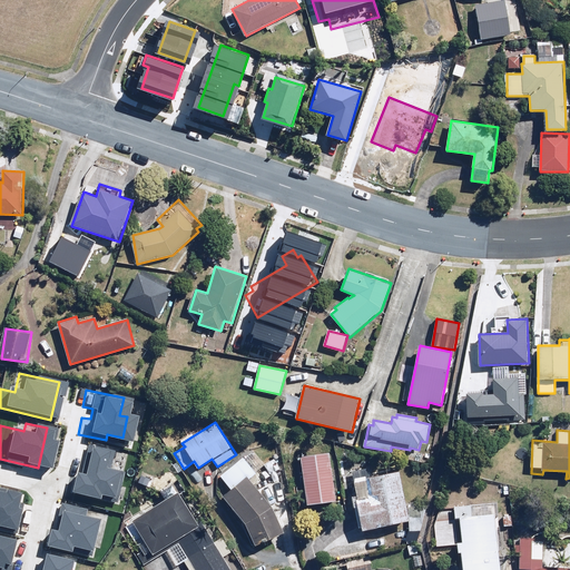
[(64,468),(59,490),(104,500),(109,469),(96,465),(99,450),(80,445),(76,470),(64,468)]
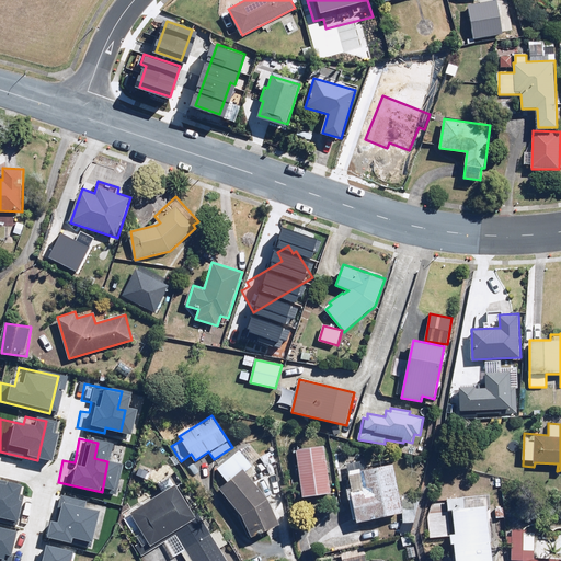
[(324,445),(296,448),(304,495),(331,491),(324,445)]
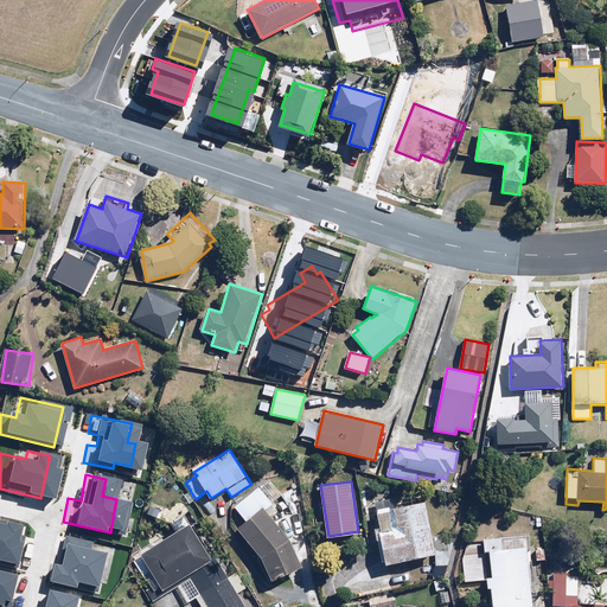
[(260,487),(235,508),(247,523),(238,529),(262,558),(270,581),(304,568),(291,538),(266,510),(273,504),(260,487)]
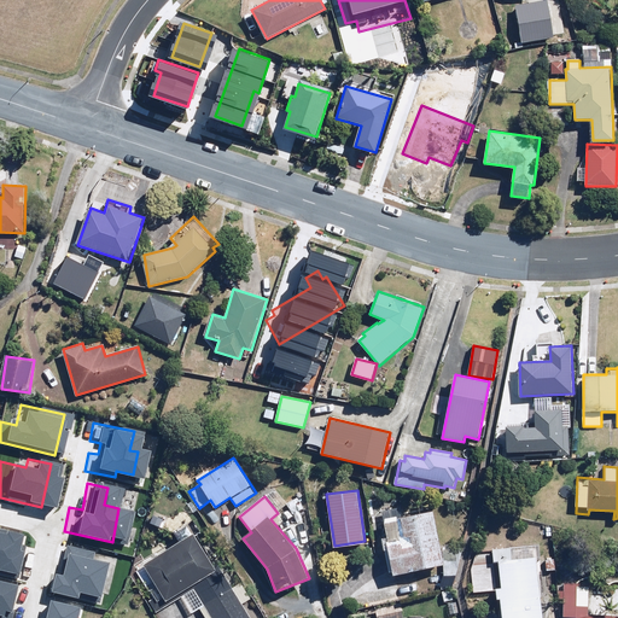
[(445,565),(433,511),(382,522),(395,576),(445,565)]
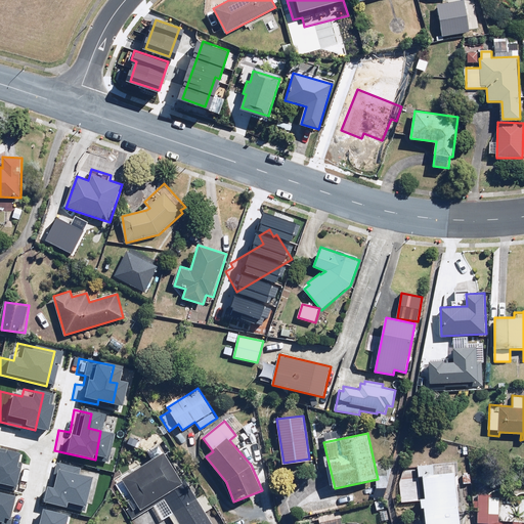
[(214,509),(205,494),(198,498),(187,481),(184,483),(164,452),(117,482),(134,510),(139,507),(141,510),(151,504),(162,520),(169,516),(174,523),(213,523),(207,513),(214,509)]
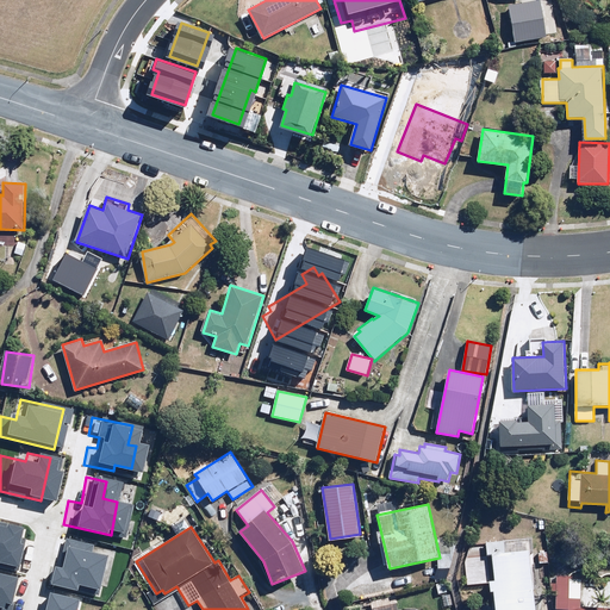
[(497,609),(536,609),(529,551),(534,551),(533,539),(470,546),(471,556),(492,554),(496,580),(493,580),(497,609)]
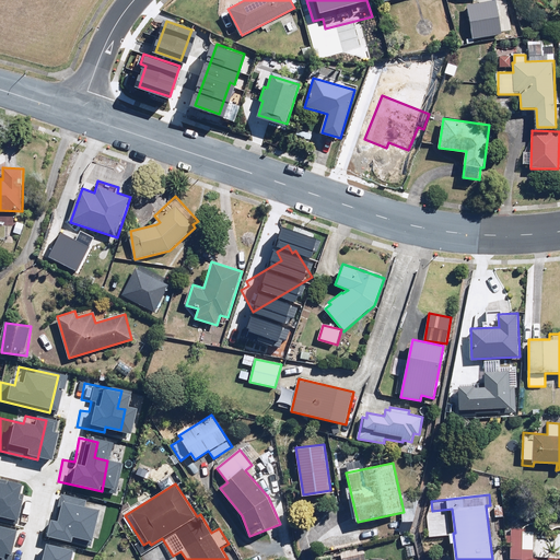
[(41,521),(36,538),(57,543),(58,539),(80,544),(86,511),(53,503),(48,523),(41,521)]
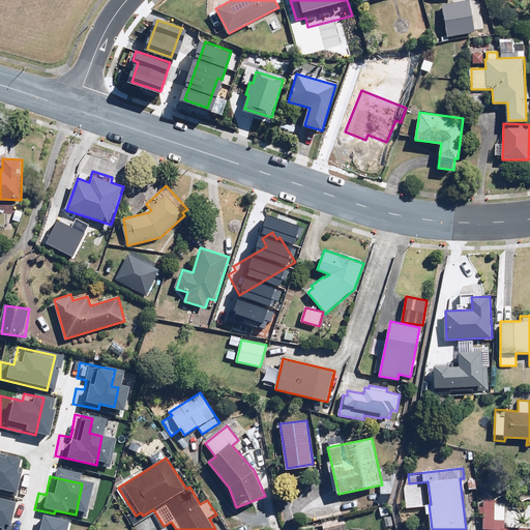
[(529,529),(529,527),(505,527),(506,500),(483,500),(482,529),(495,529),(529,529)]
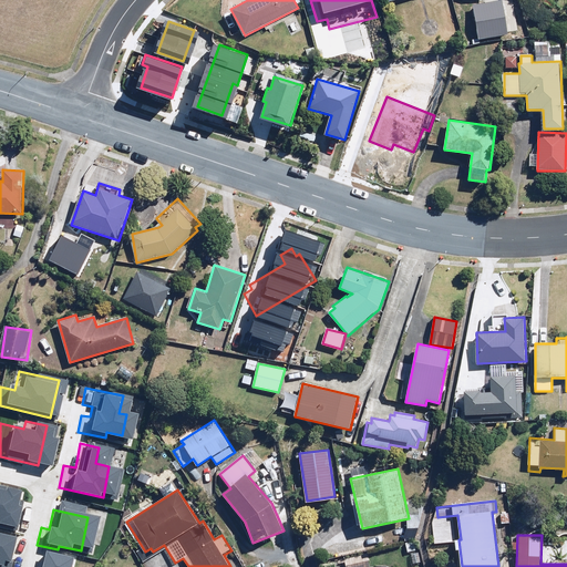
[(55,566),(58,559),(31,554),(29,566),(55,566)]
